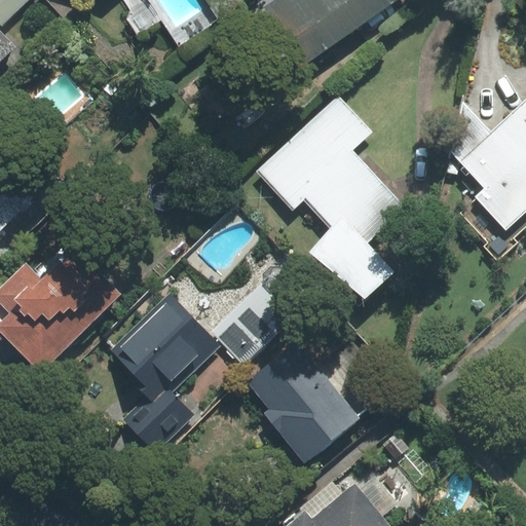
[(0,0),(0,23),(2,26),(29,0),(0,0)]
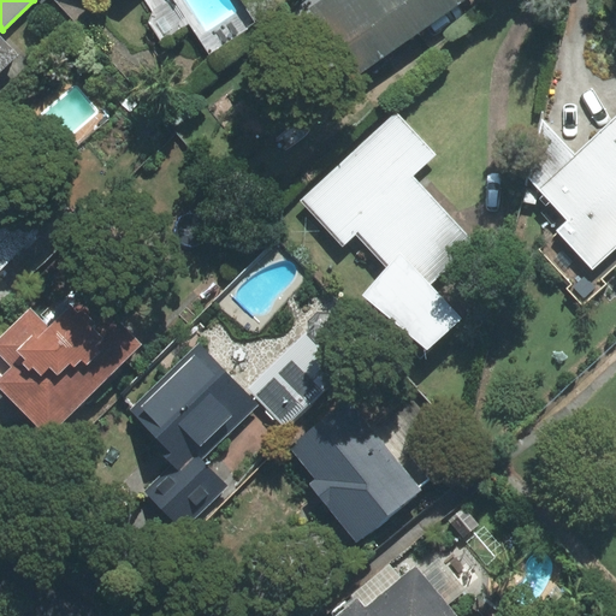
[(324,0),(312,9),(360,75),(465,0),(324,0)]
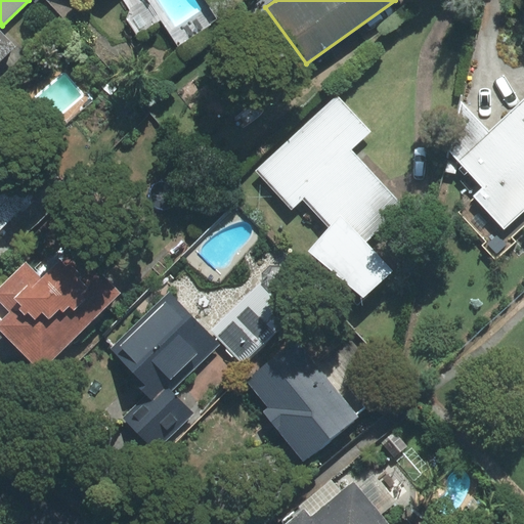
[(0,59),(13,47),(0,32),(0,59)]
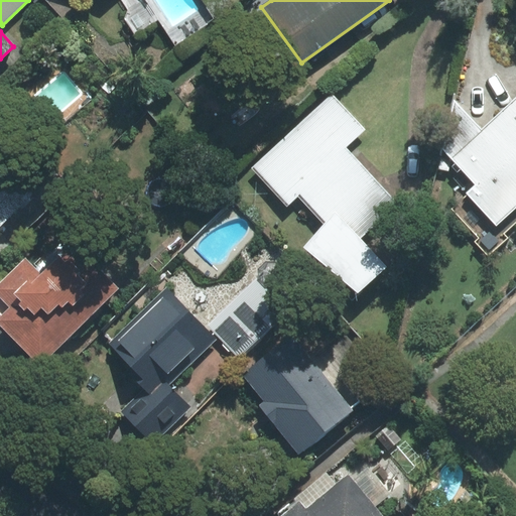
[(288,202),(297,192),(328,223),(303,247),(357,292),(385,266),(359,239),(399,205),(346,148),(365,129),(331,95),(256,168),(288,202)]
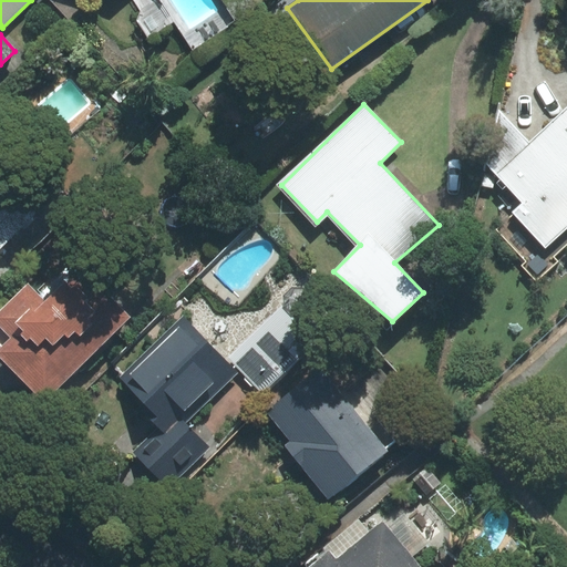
[(566,107),(531,143),(500,110),(487,164),(524,203),(515,212),(546,245),(566,225),(566,107)]
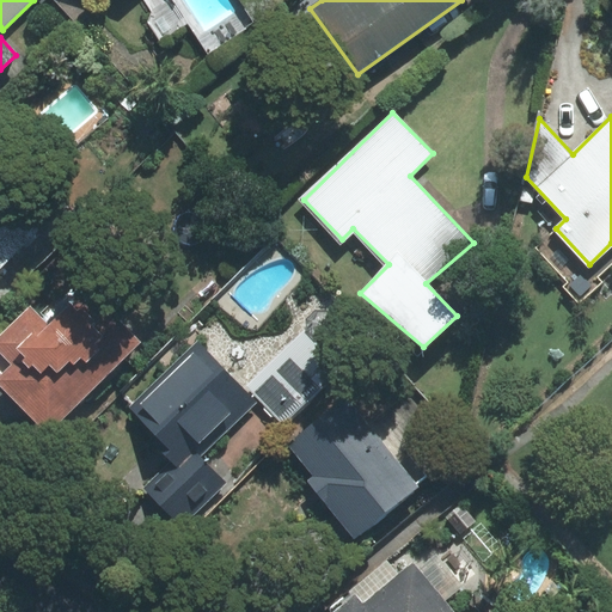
[(0,277),(0,276),(0,270),(40,233),(0,191),(0,277)]
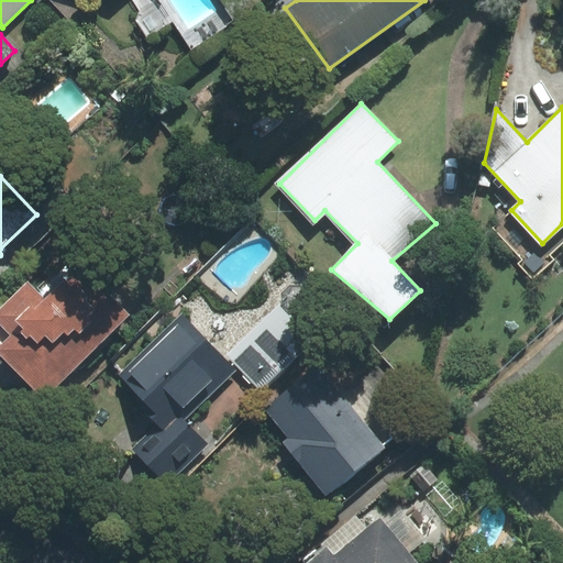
[(28,282),(0,309),(0,342),(2,344),(0,346),(0,353),(45,398),(128,315),(78,265),(45,299),(28,282)]
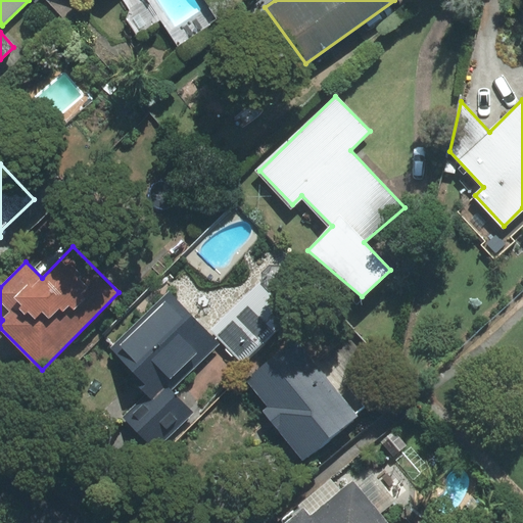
[(259,284),(211,330),(242,362),(290,317),(259,284)]
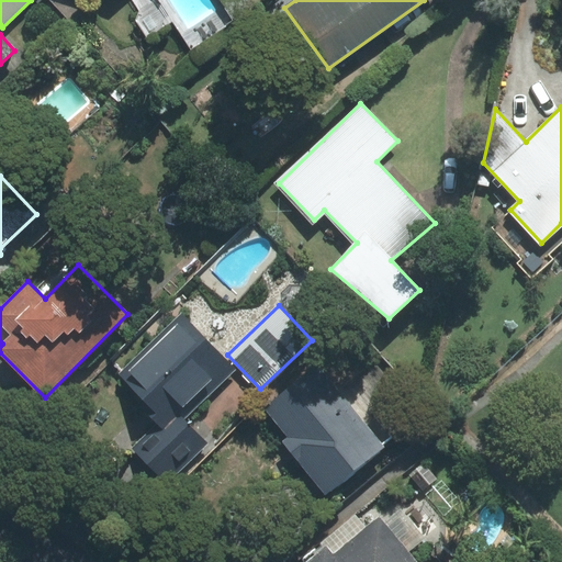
[(237,370),(183,314),(120,373),(156,412),(150,417),(157,424),(167,435),(183,419),(237,370)]
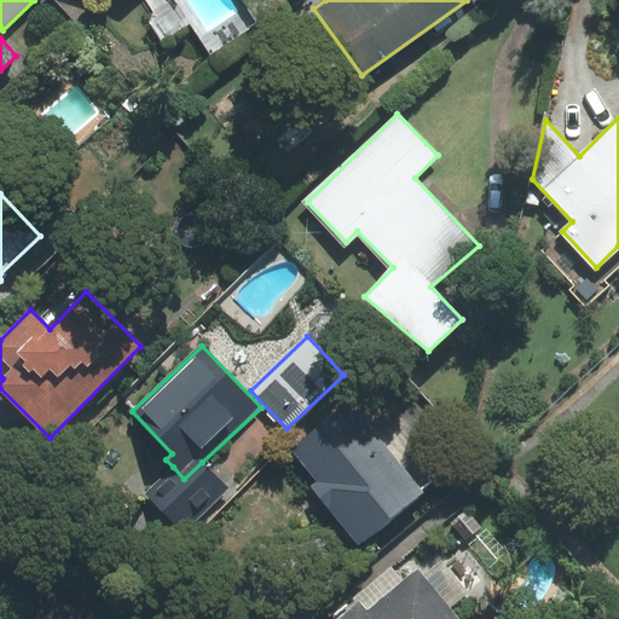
[(423,492),(350,403),(290,450),(317,482),(312,486),(358,544),(423,492)]
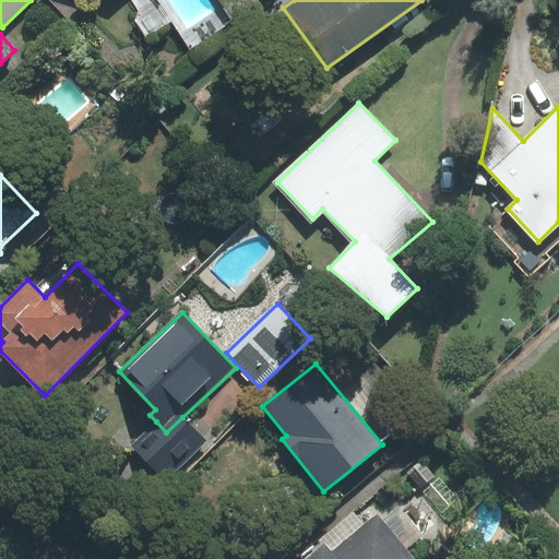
[(156,421),(131,445),(165,479),(205,440),(182,417),(166,432),(156,421)]
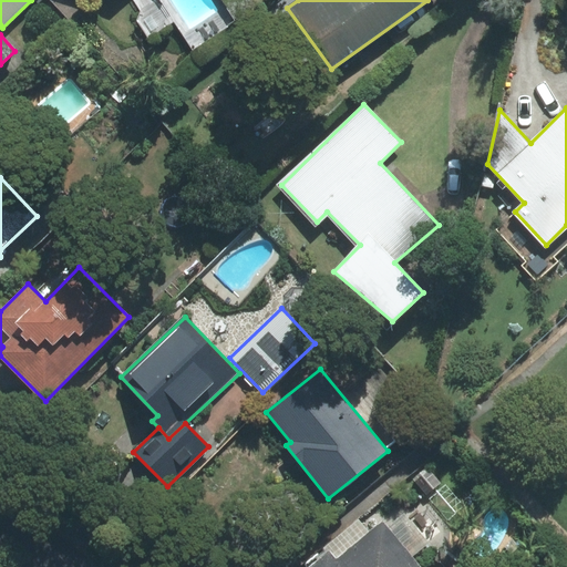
[(326,549),(329,554),(311,566),(421,566),(413,557),(430,544),(403,512),(387,526),(382,522),(370,532),(361,522),(326,549)]
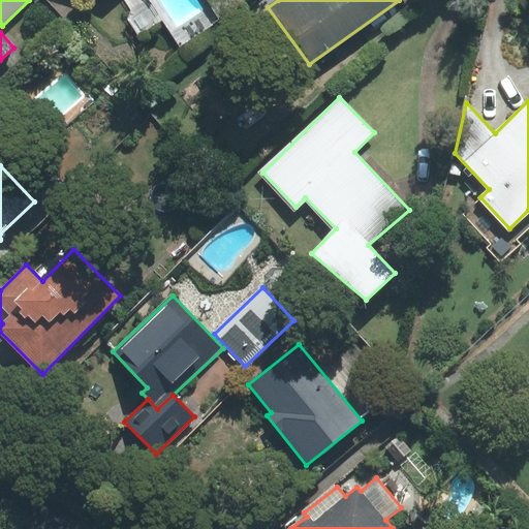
All buildings are outlined.
